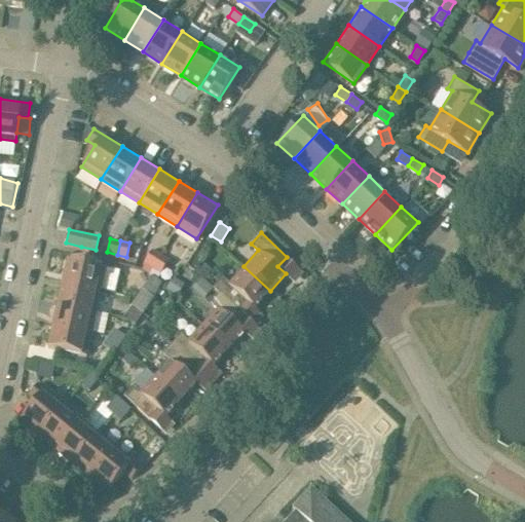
[(159,254),(151,248),(144,260),(152,265),(159,254)]
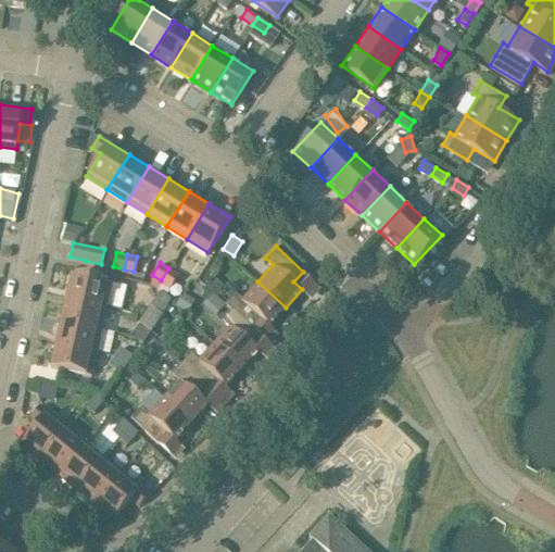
[(168,268),(161,280),(169,287),(177,274),(168,268)]
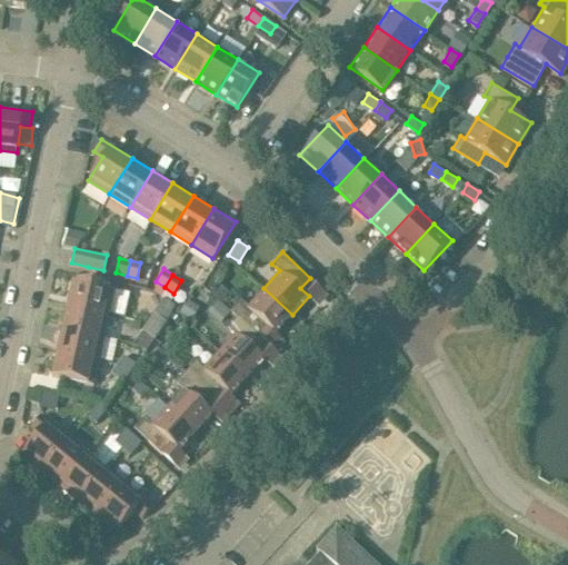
[(67,301),(109,311),(115,286),(72,277),(67,301)]
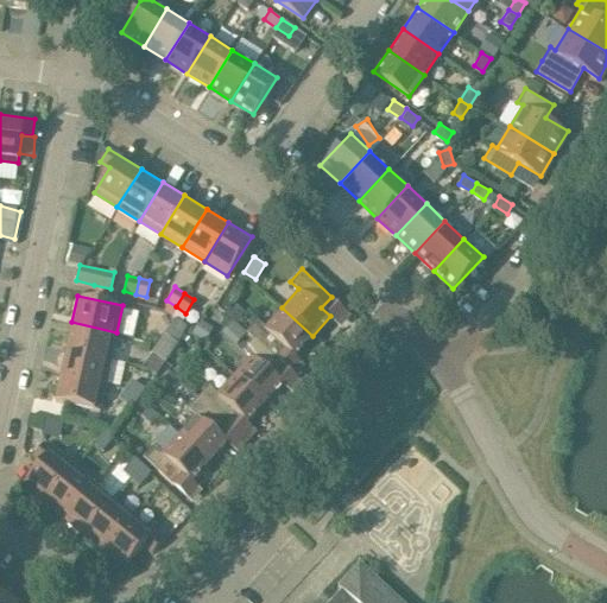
[(253,336),(253,335),(276,356),(277,356),(285,347),(295,355),(313,336),(282,308),(265,325),(257,317),(246,329),(253,336)]
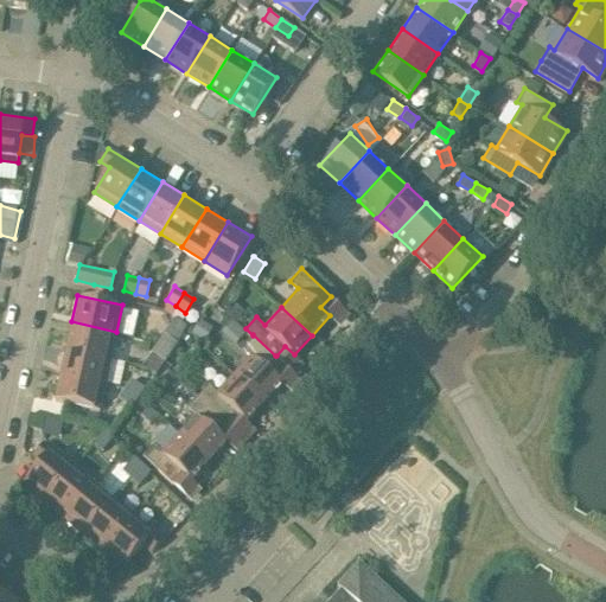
[(65,346),(110,357),(116,332),(71,321),(65,346)]
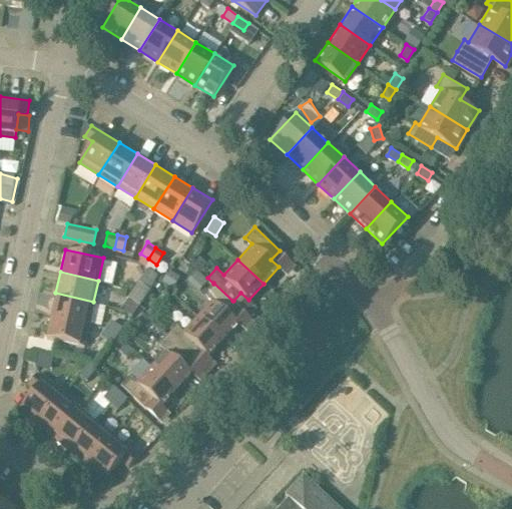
[(133,289),(144,297),(150,289),(138,281),(133,289)]
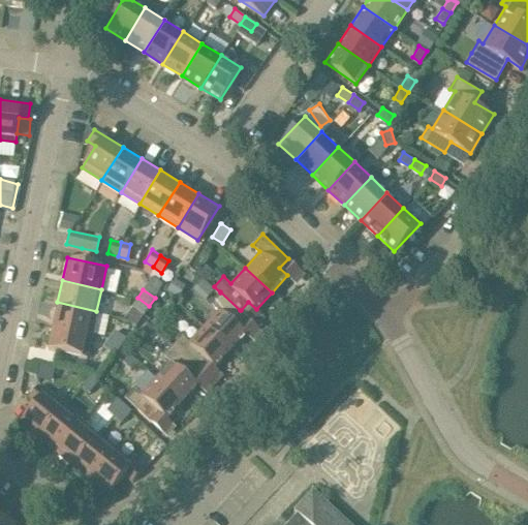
[(220,291),(220,292),(211,302),(218,309),(204,325),(230,349),(246,333),(238,326),(247,316),(241,310),(240,310),(220,291)]
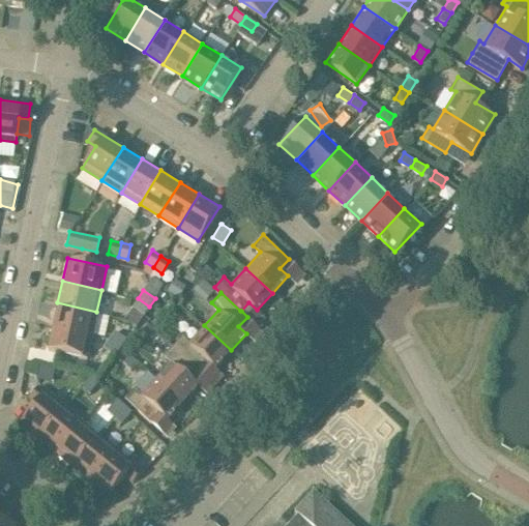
[(138,298),(131,305),(143,314),(149,307),(138,298)]
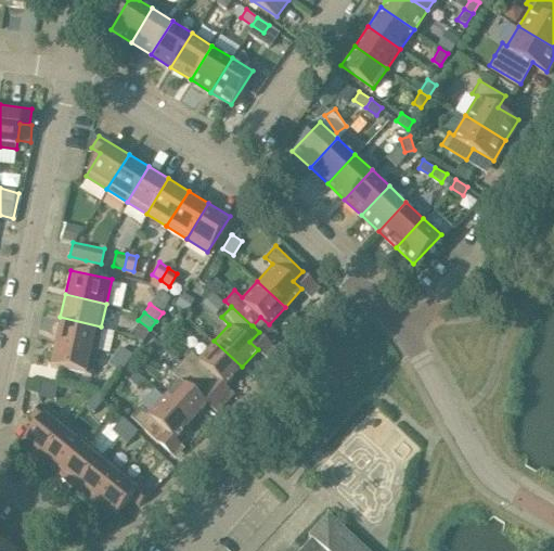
[(55,340),(95,349),(101,327),(60,317),(55,340)]
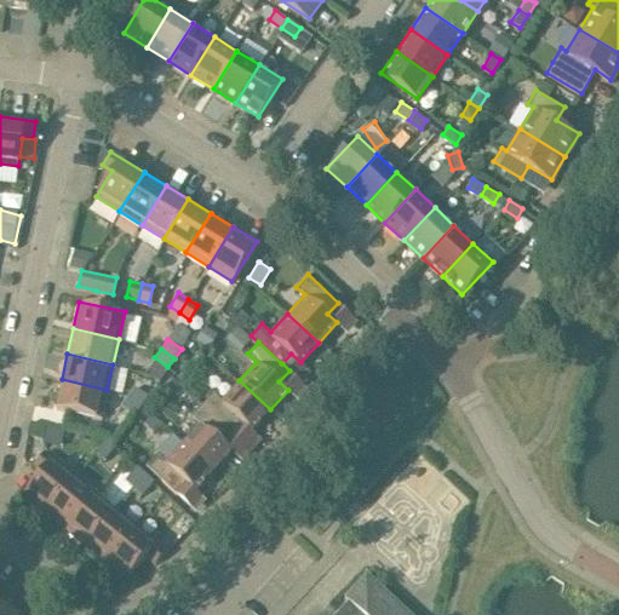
[(173,375),(170,379),(165,384),(166,385),(177,395),(184,385),(173,375)]
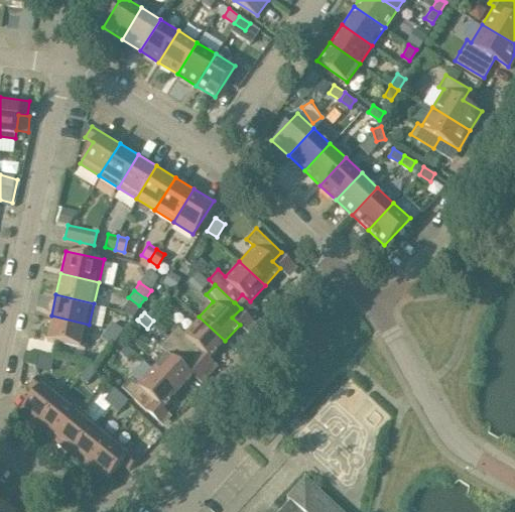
[(51,315),(46,339),(84,347),(89,325),(51,315)]
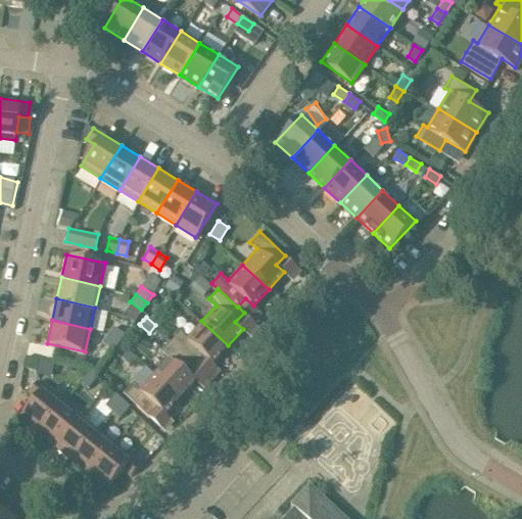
[(171,340),(196,364),(204,355),(212,363),(228,345),(201,321),(187,336),(180,330),(171,340)]
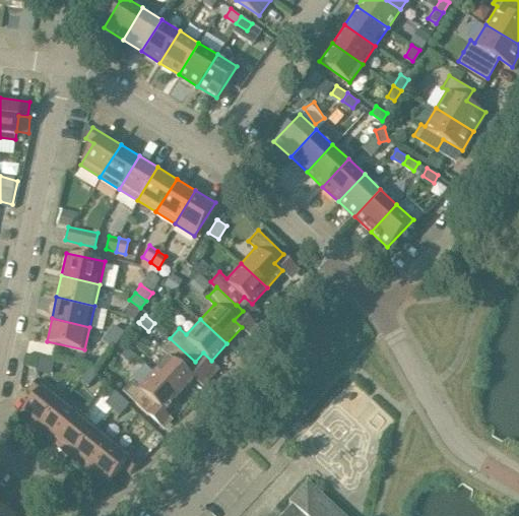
[(118,339),(124,331),(113,323),(107,331),(118,339)]
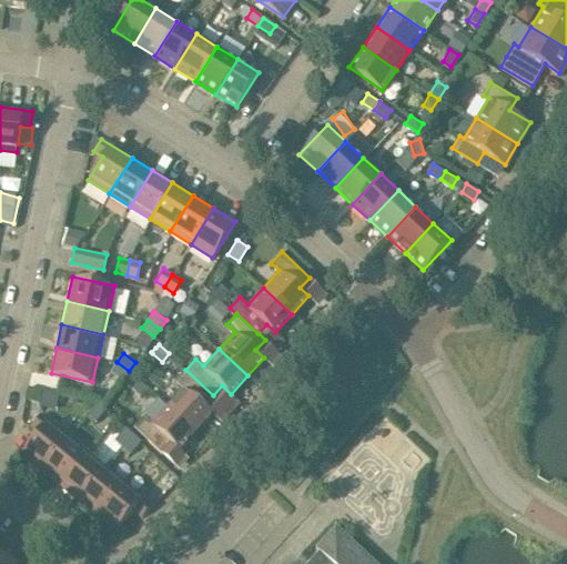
[(129,371),(117,362),(110,370),(123,380),(129,371)]
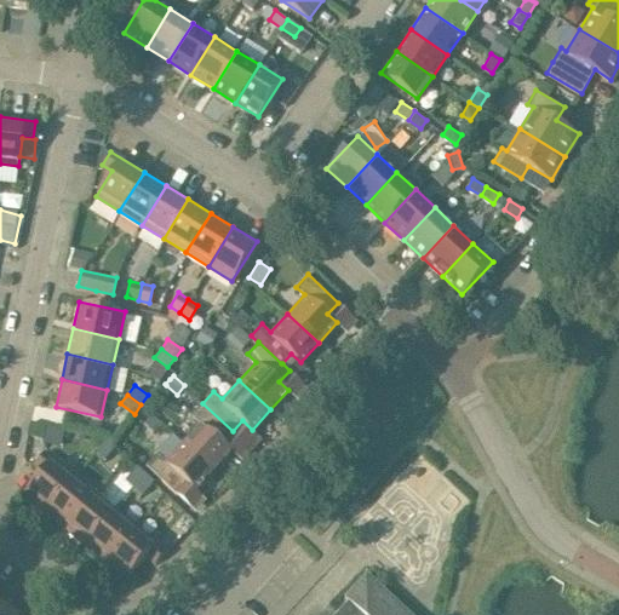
[(202,403),(191,414),(200,423),(182,441),(215,470),(233,450),(223,442),(233,431),(202,403)]
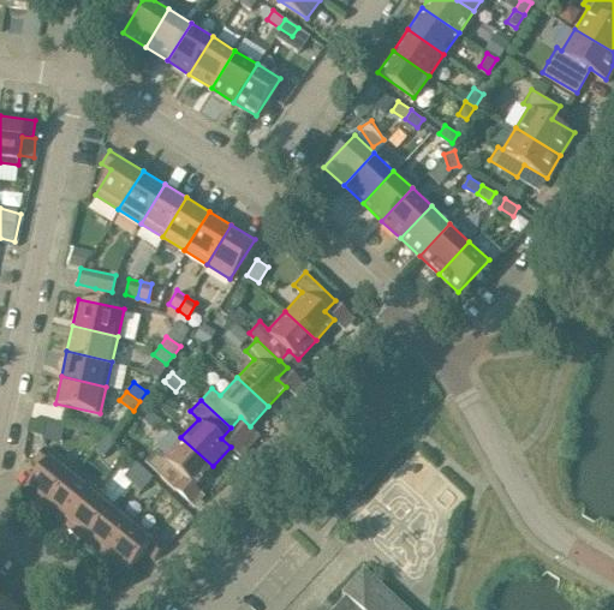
[(45,419),(30,417),(28,429),(41,432),(45,419)]
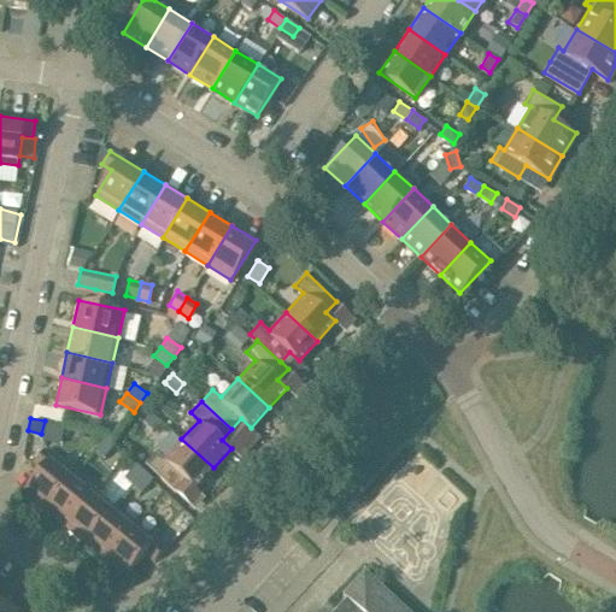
[(95,448),(103,455),(115,443),(106,435),(95,448)]
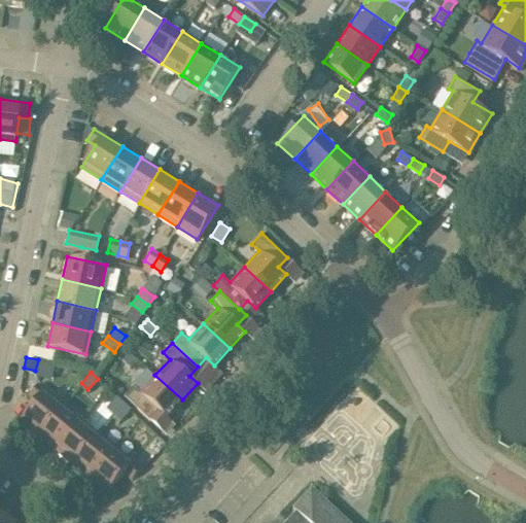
[(182,399),(154,375),(140,390),(133,384),(124,394),(149,418),(159,409),(167,417),(182,399)]
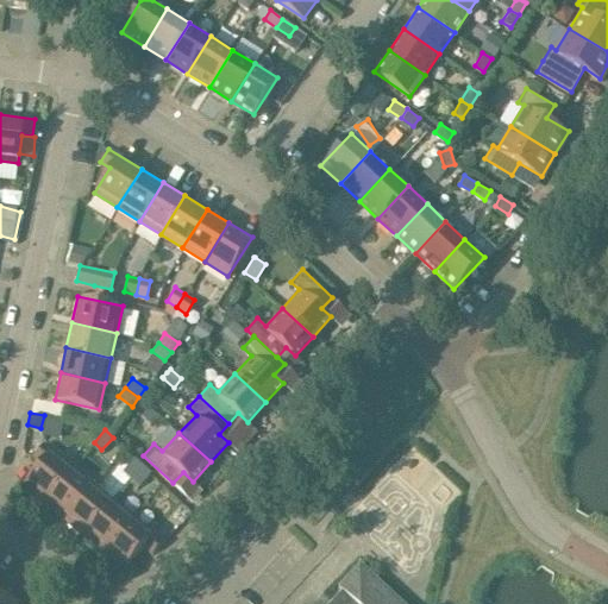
[(44,502),(74,466),(43,441),(32,454),(42,461),(23,484),(44,502)]
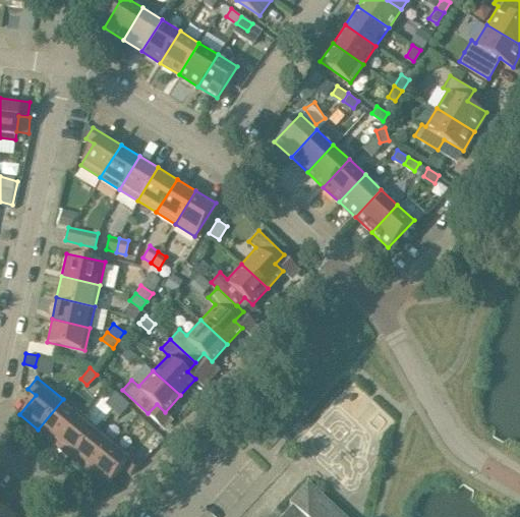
[(112,408),(121,397),(114,391),(105,401),(112,408)]
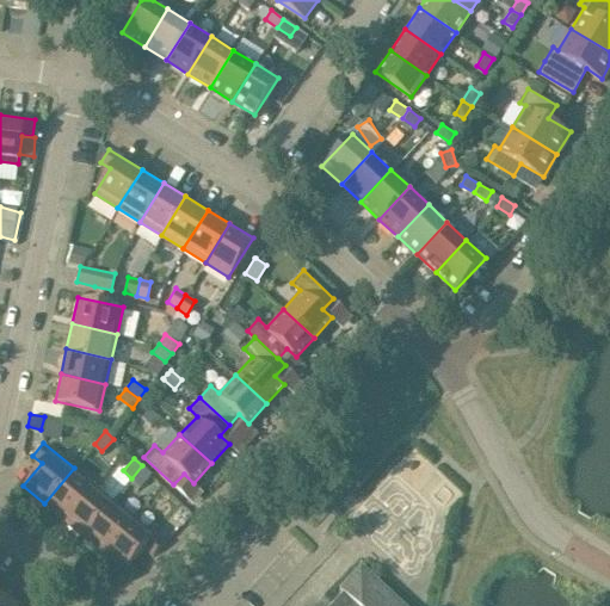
[(131,478),(140,486),(151,474),(142,465),(131,478)]
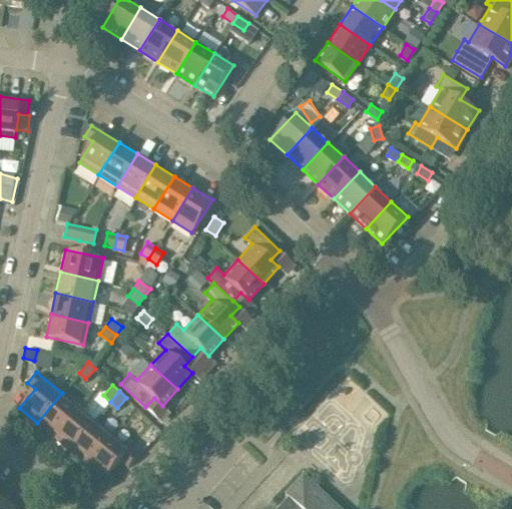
[(53,437),(78,407),(62,393),(37,423),(53,437)]
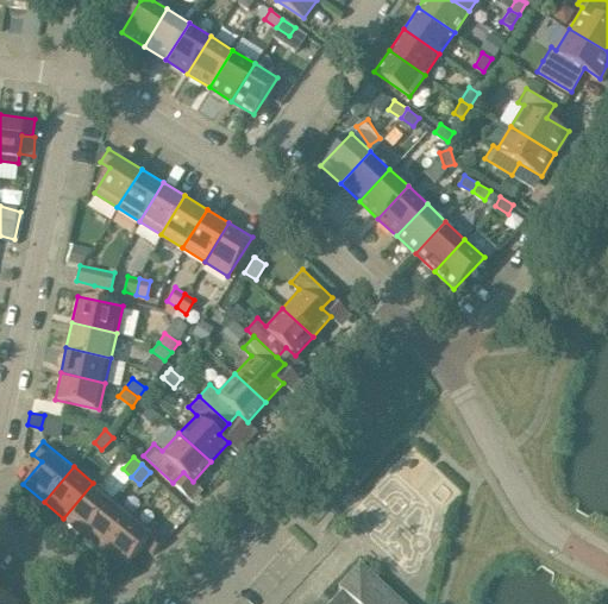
[(83,534),(113,498),(93,483),(63,518),(83,534)]
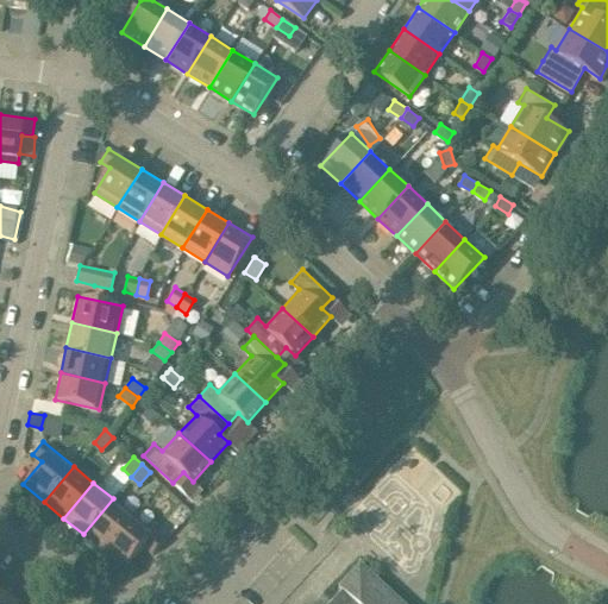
[(104,551),(132,515),(113,498),(83,534),(104,551)]
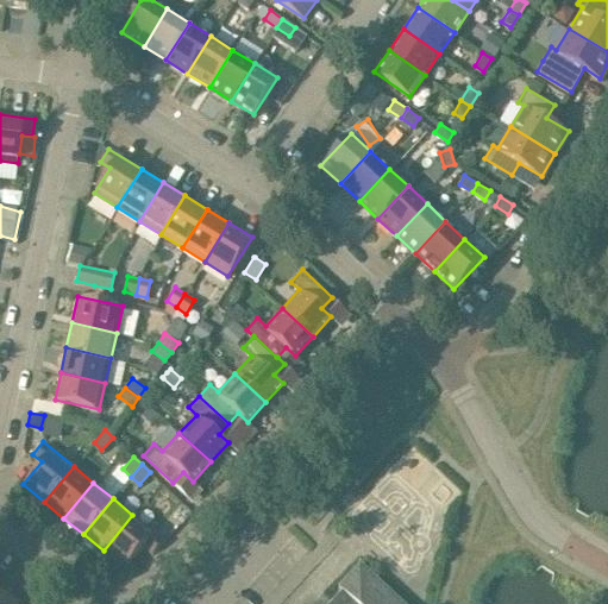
[(104,551),(124,567),(143,545),(151,552),(162,540),(132,515),(104,551)]
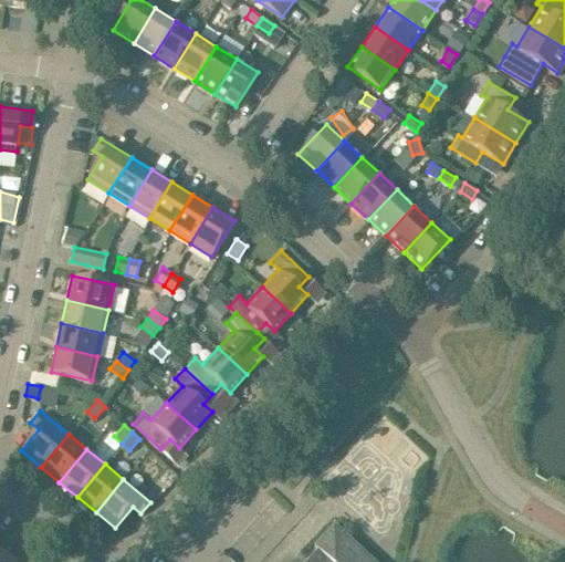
[(378,561),(335,521),(314,542),(318,545),(303,561),(378,561)]
